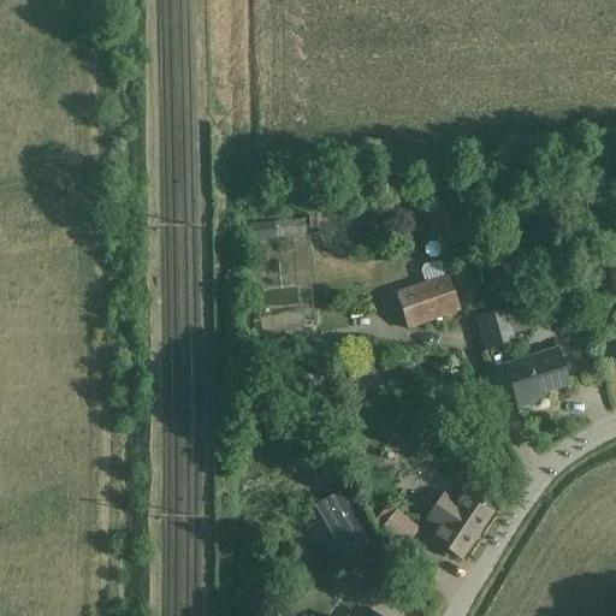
[(456,207),(427,212),(431,241),(460,236),(456,207)]
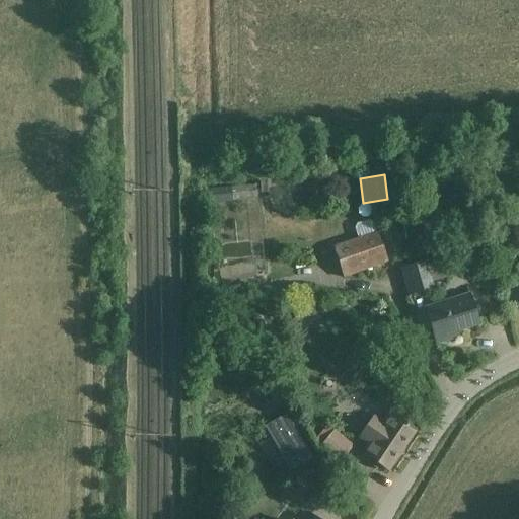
[(258,180),(261,194),(267,193),(266,179),(258,180)]
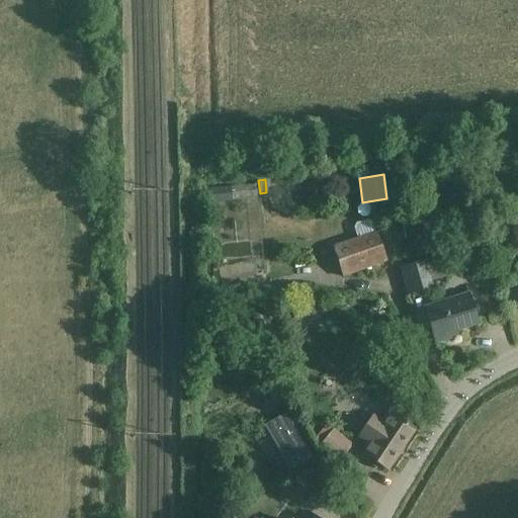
[(257,198),(255,184),(231,187),(231,188),(209,190),(210,203),(233,201),(257,198)]
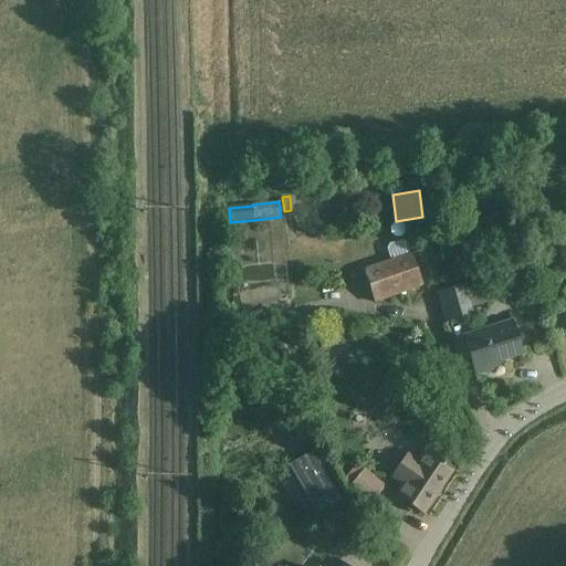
[(422,286),(415,266),(410,254),(406,243),(401,241),(388,245),(386,251),(390,262),(364,271),(376,303),(422,286)]
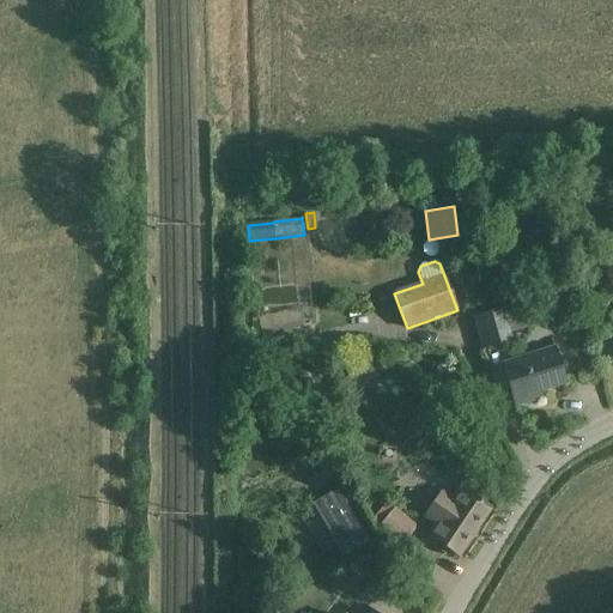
[(501,346),(513,343),(503,309),(473,317),(481,345),(498,340),(501,346)]
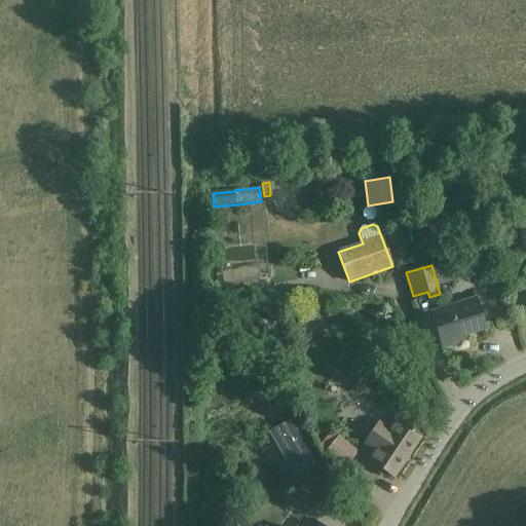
[(236,292),(261,288),(260,276),(234,282),(236,292)]
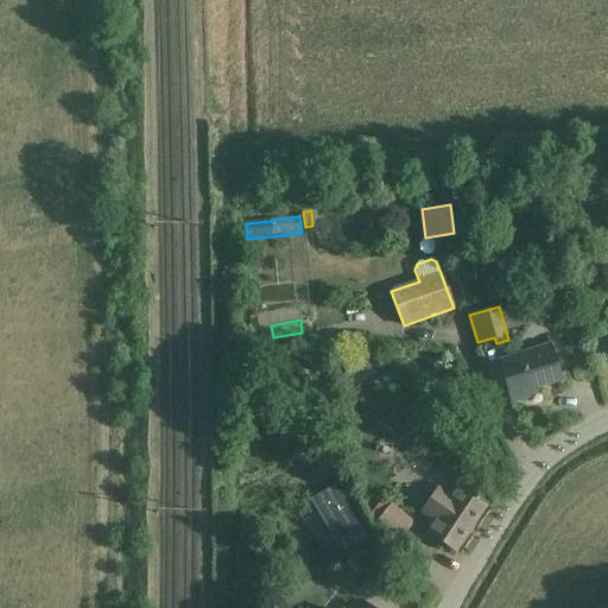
[(543,342),(563,335),(559,323),(539,330),(543,342)]
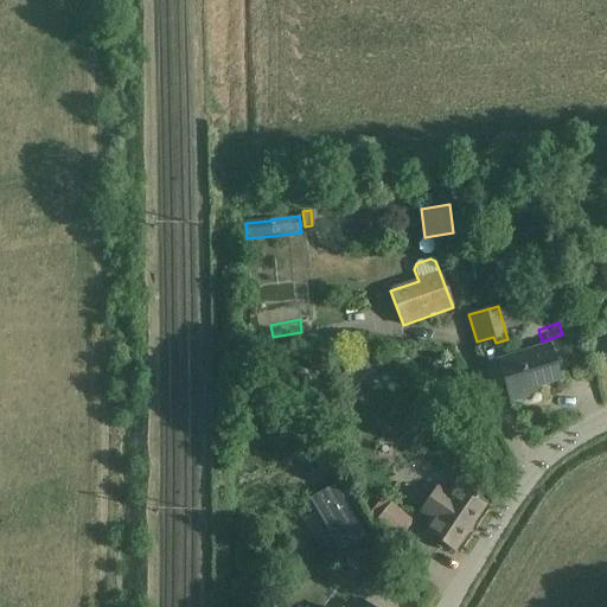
[(554,362),(549,346),(498,363),(510,403),(537,394),(536,389),(560,381),(556,369),(557,369),(558,366),(558,363),(555,362),(554,362)]
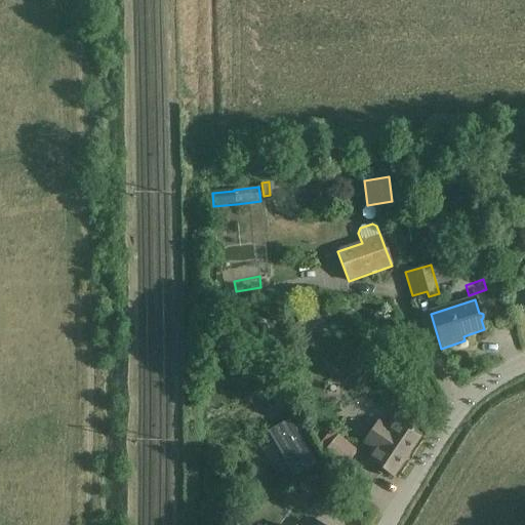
[(291,328),(298,338),(309,331),(301,321),(291,328)]
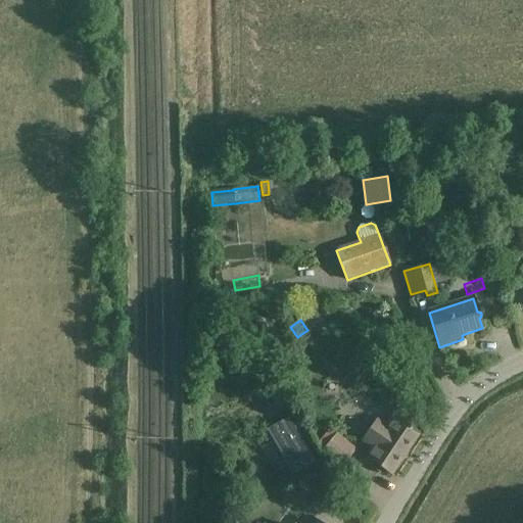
[(279,406),(257,419),(284,463),(305,449),(279,406)]
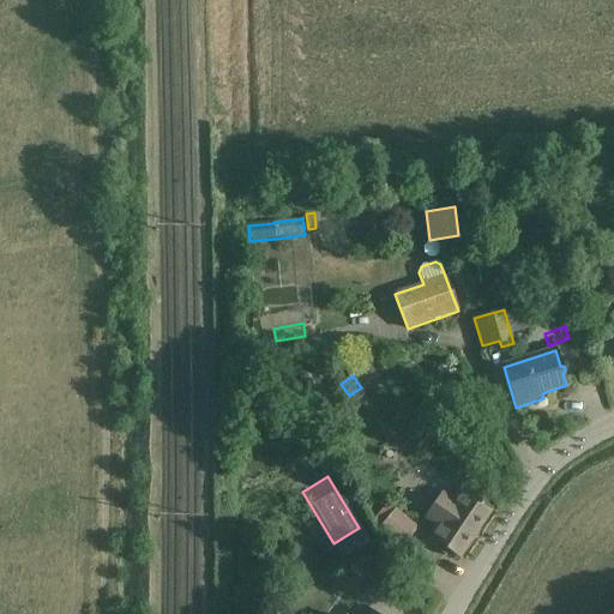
[(459,558),(492,510),(461,489),(453,499),(441,491),(422,519),(435,529),(429,537),(459,558)]
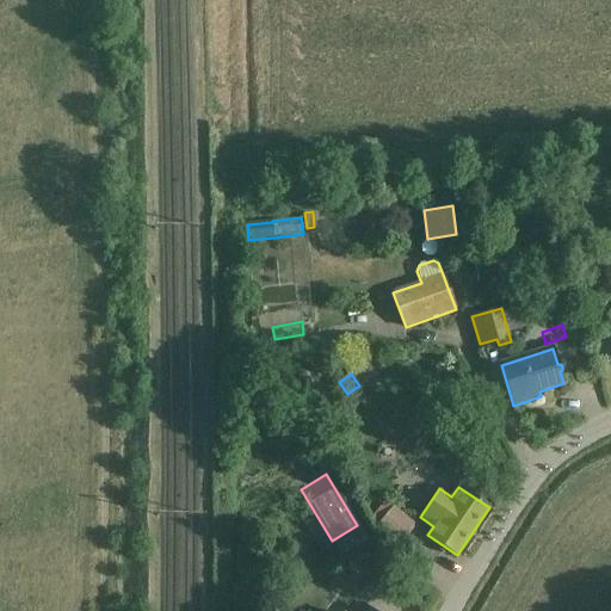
[(418,529),(394,510),(377,531),(401,550),(418,529)]
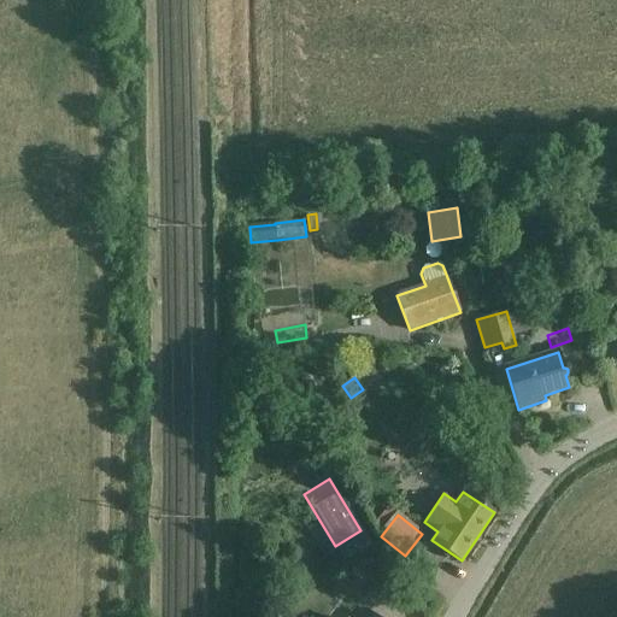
[(370,553),(377,568),(387,562),(380,548),(370,553)]
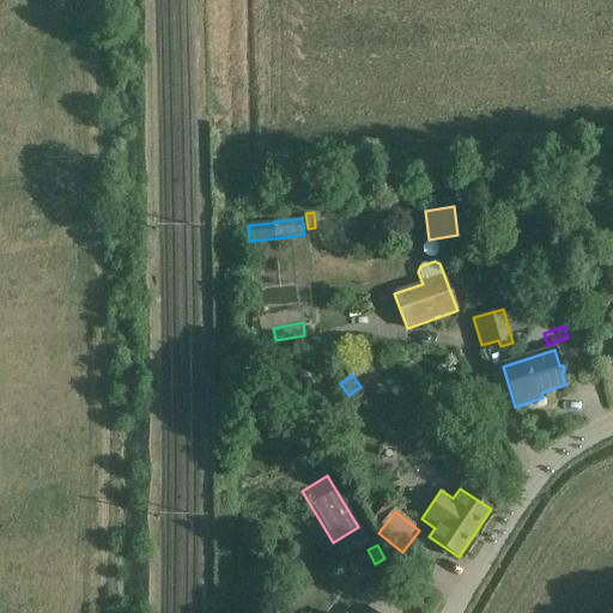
[(381,602),(396,580),(390,576),(393,570),(382,563),(378,568),(360,554),(345,578),(381,602)]
